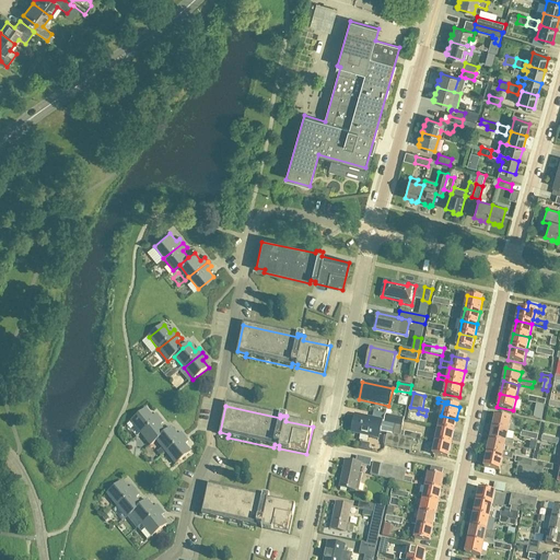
[(140,434),(160,419),(156,413),(152,417),(147,409),(131,422),(140,434)]
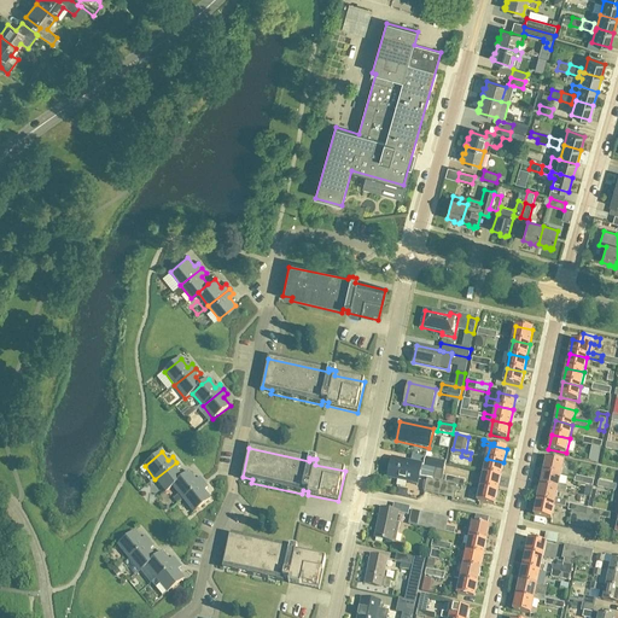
[(427,479),(435,481),(442,482),(443,476),(444,471),(445,462),(425,459),(413,455),(412,462),(392,459),(388,478),(418,484),(421,465),(424,466),(424,467),(430,468),(427,479)]
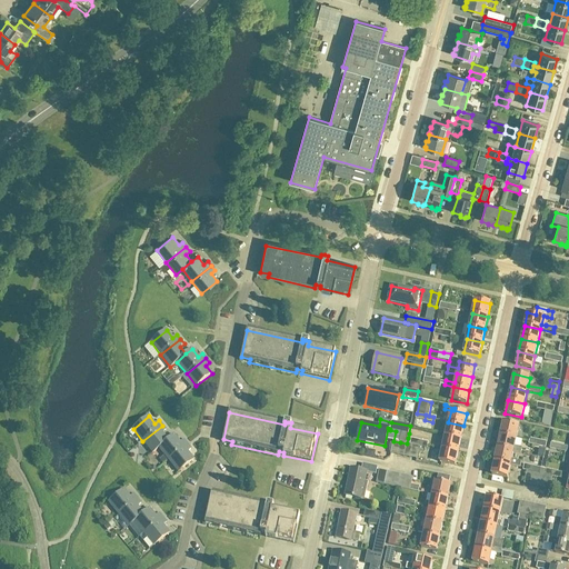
[(446,436),(461,439),(463,426),(448,422),(446,436)]
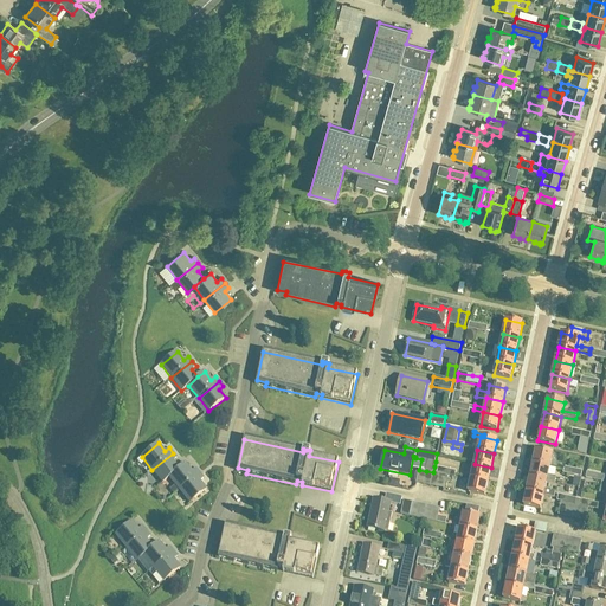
[(533,464),(549,468),(550,468),(553,453),(536,450),(533,464)]
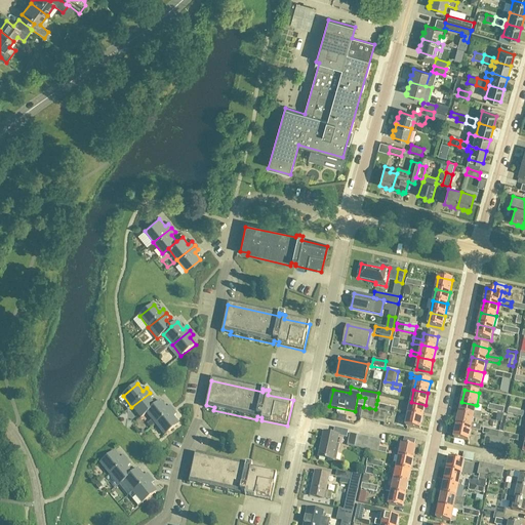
[(154,397),(150,393),(131,407),(140,417),(147,413),(155,406),(150,399),(154,397)]
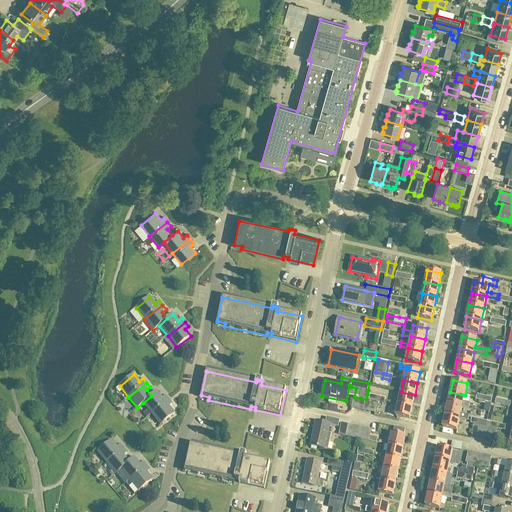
[(143,403),(151,414),(169,400),(165,396),(162,398),(157,391),(151,396),(143,403)]
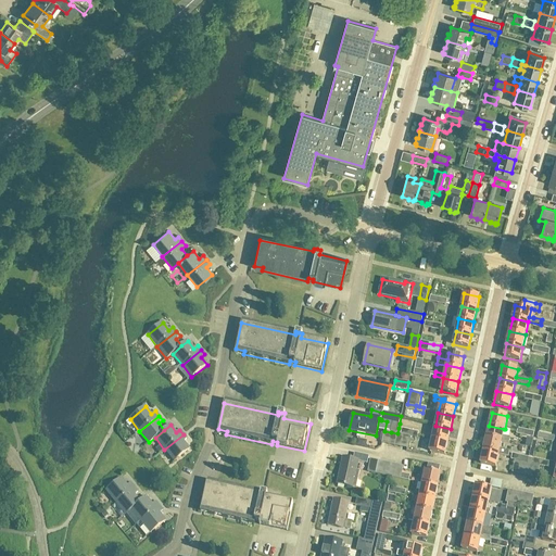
[(451,429),(436,426),(432,439),(447,442),(451,429)]
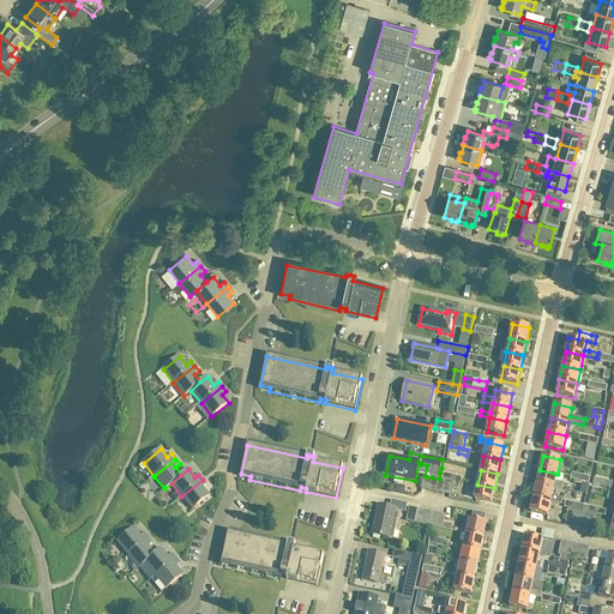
[(563,483),(555,482),(558,474),(557,474),(540,470),(536,485),(554,488),(563,489),(564,486),(563,483)]
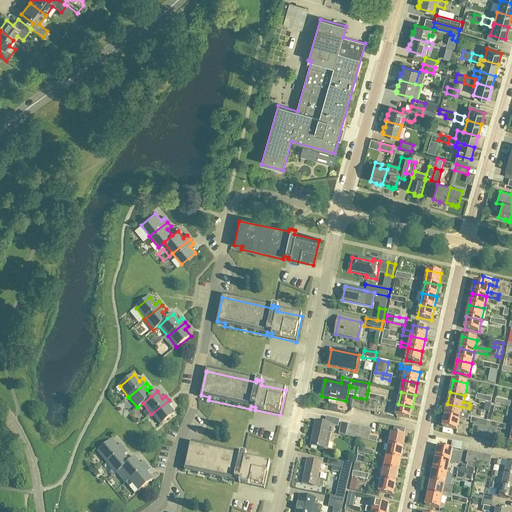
[(486,397),(484,396),(483,402),(491,403),(492,398),(493,394),(487,393),(486,397)]
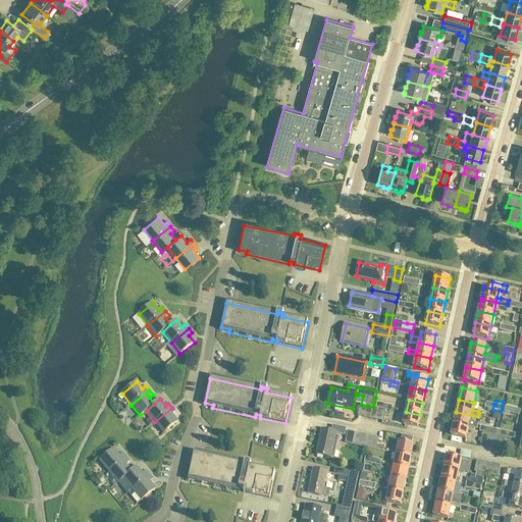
[(358,416),(364,418),(367,406),(361,405),(358,416)]
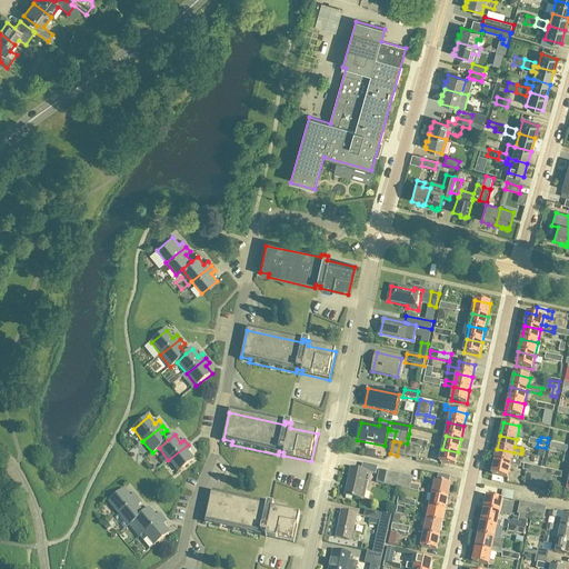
[(428,442),(420,441),(419,447),(427,448),(427,449),(437,451),(437,448),(428,446),(428,442)]
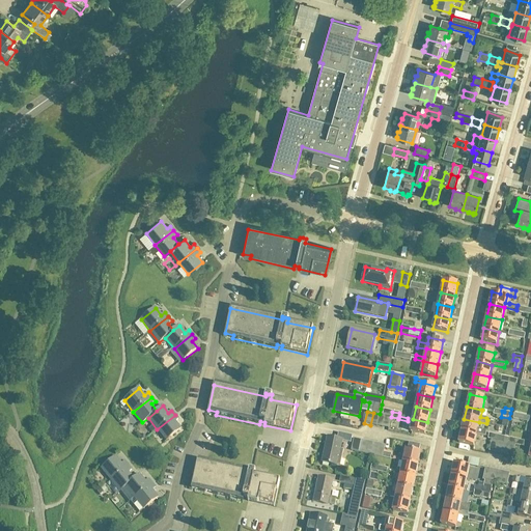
[(380,414),(373,413),(370,425),(376,426),(380,414)]
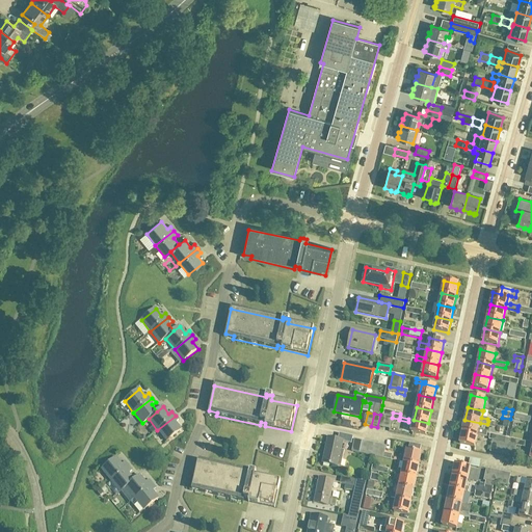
[(386,417),(380,415),(377,427),(383,428),(386,417)]
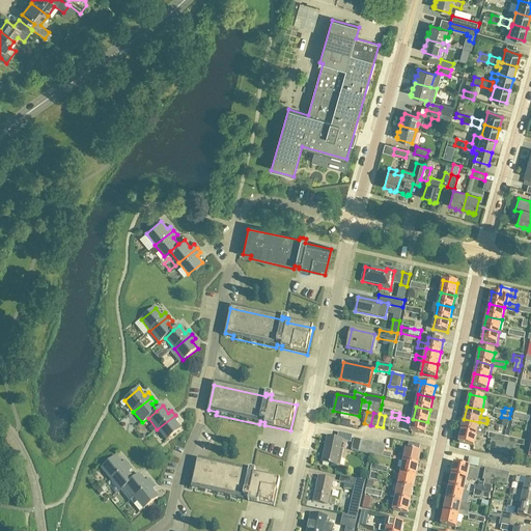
[(178,419),(176,416),(175,415),(157,429),(166,441),(180,428),(175,422),(178,419)]
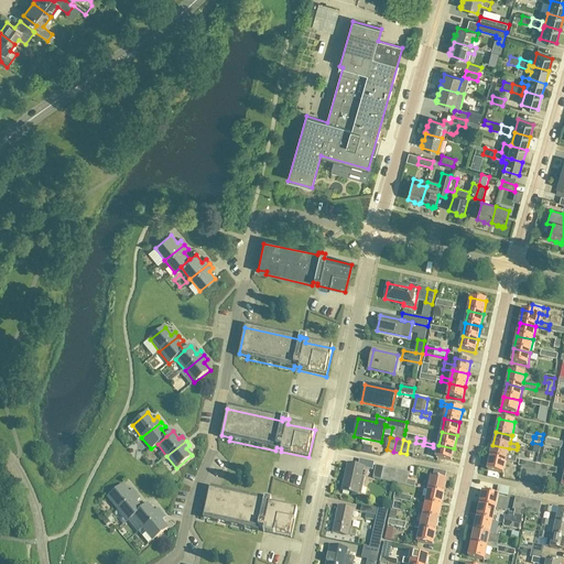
[(415,443),(409,442),(407,454),(413,455),(415,443)]
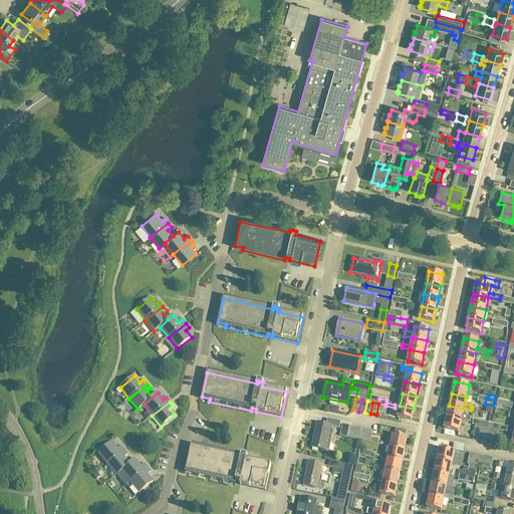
[(400,406),(398,418),(412,421),(414,409),(400,406)]
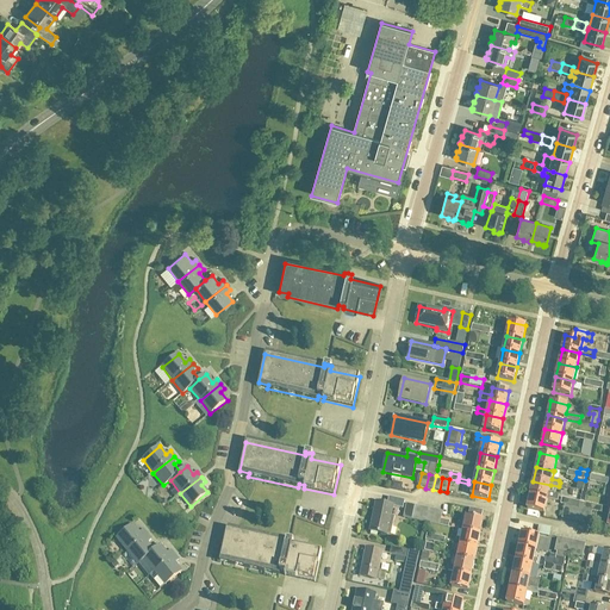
[(530,495),(553,499),(558,500),(560,496),(549,493),(551,485),(533,481),(530,495)]
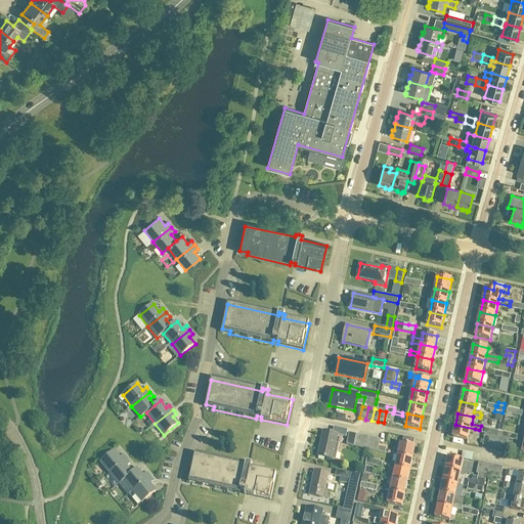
[(468,441),(470,429),(479,431),(479,430),(475,429),(455,425),(452,437),(468,441)]
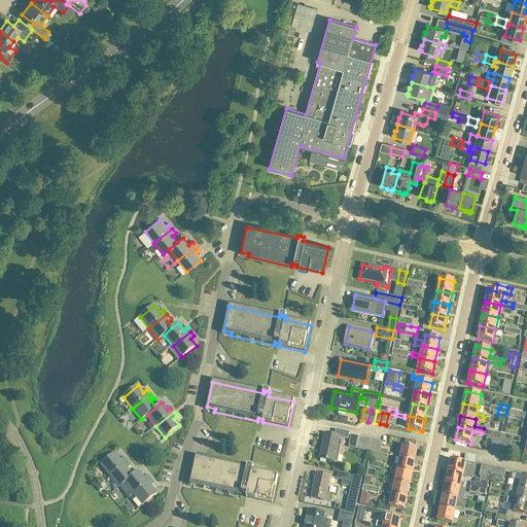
[(338,446),(340,438),(348,440),(349,432),(336,429),(335,435),(324,433),(319,459),(335,463),(335,461),(338,462),(341,447),(338,446)]
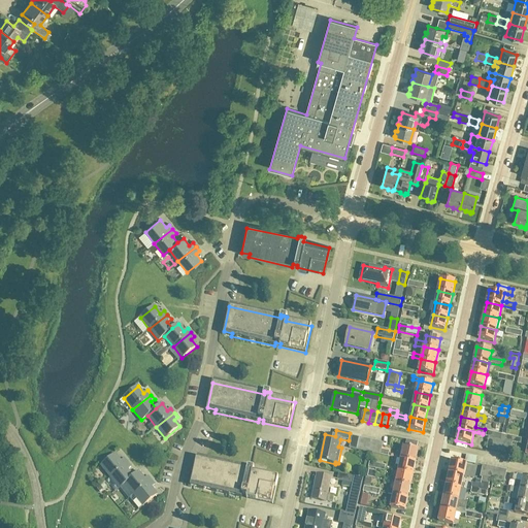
[(356,450),(359,437),(352,436),(349,449),(356,450)]
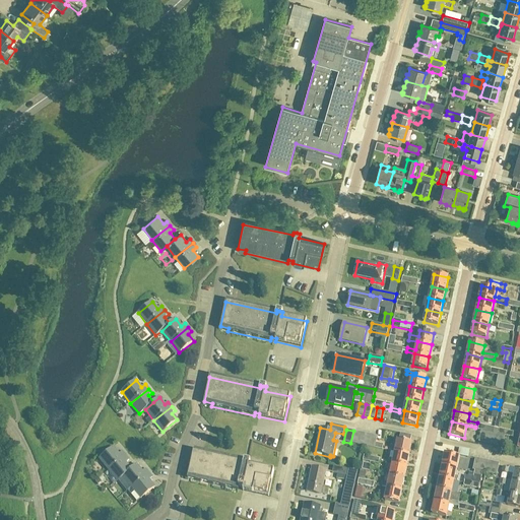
[(359,433),(353,431),(350,443),(356,444),(359,433)]
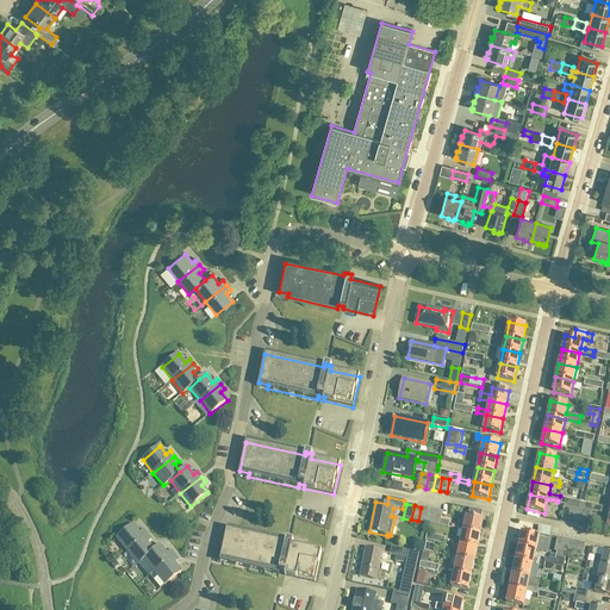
[(561,518),(568,521),(572,506),(570,506),(565,505),(561,518)]
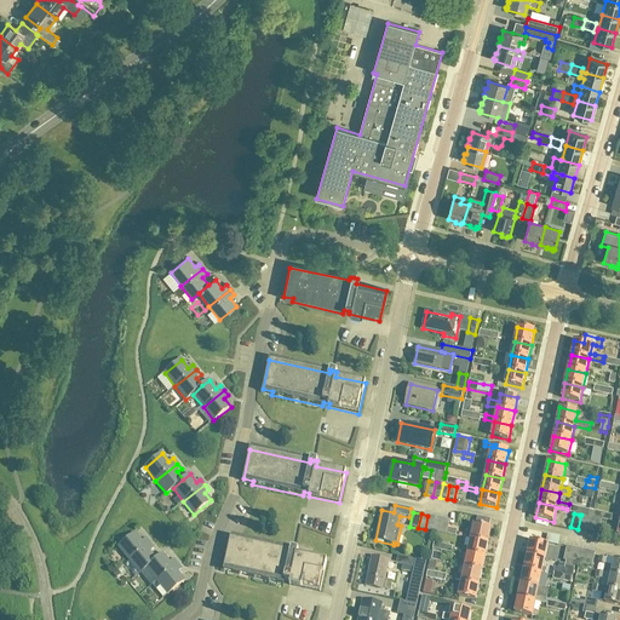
[(578,529),(585,530),(589,517),(581,515),(578,529)]
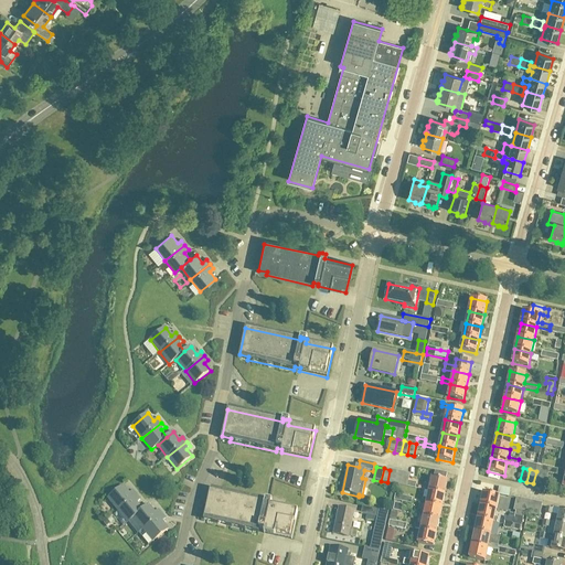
[(396,471),(390,470),(387,482),(394,484),(396,471)]
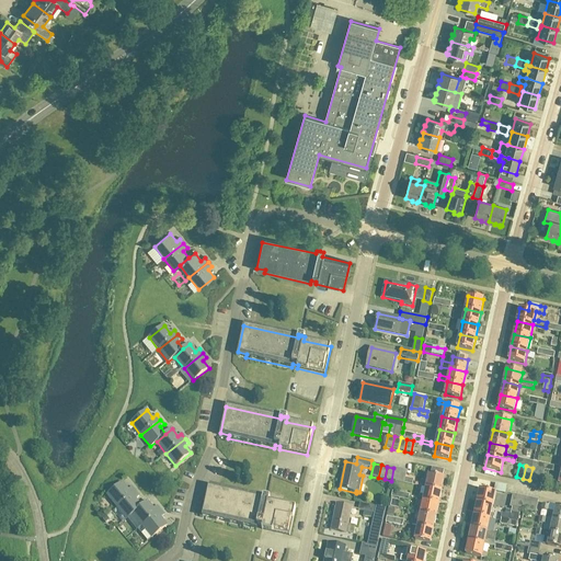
[(391,481),(398,482),(400,469),(393,468),(391,481)]
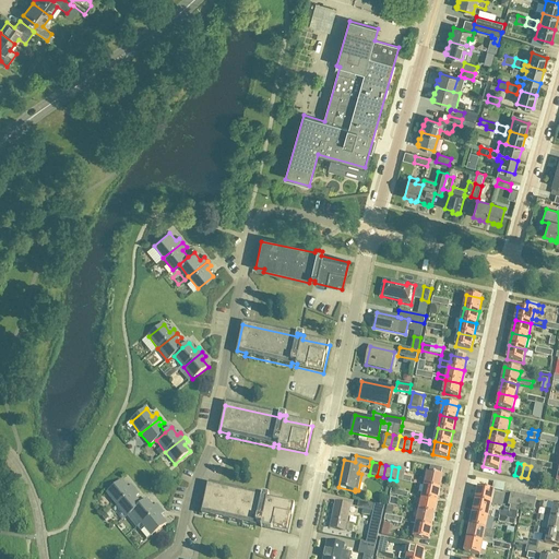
[(527,478),(534,479),(536,467),(533,466),(531,466),(527,478)]
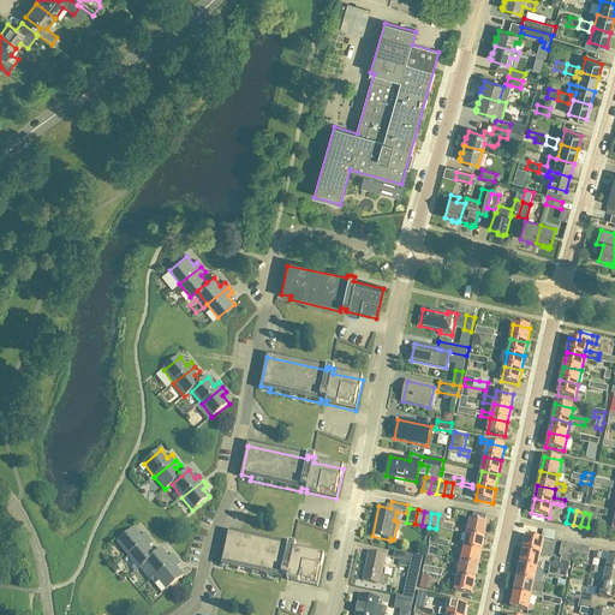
[(443,530),(445,524),(446,517),(439,514),(436,529),(443,530)]
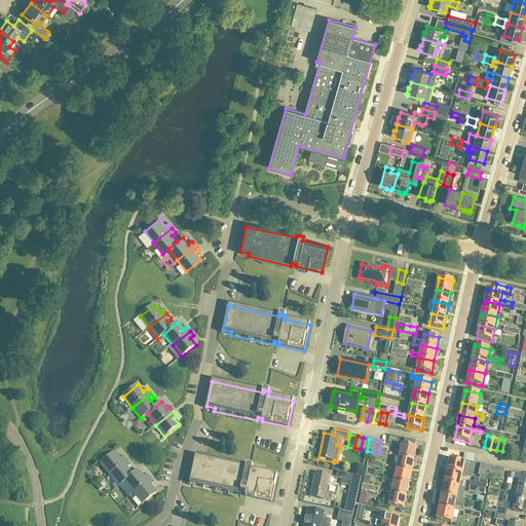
[(511,441),(504,440),(502,451),(509,453),(511,441)]
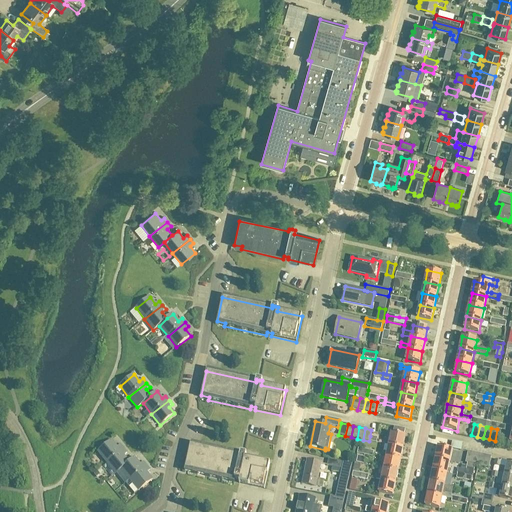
[(389,445),(403,448),(406,436),(392,433),(389,445)]
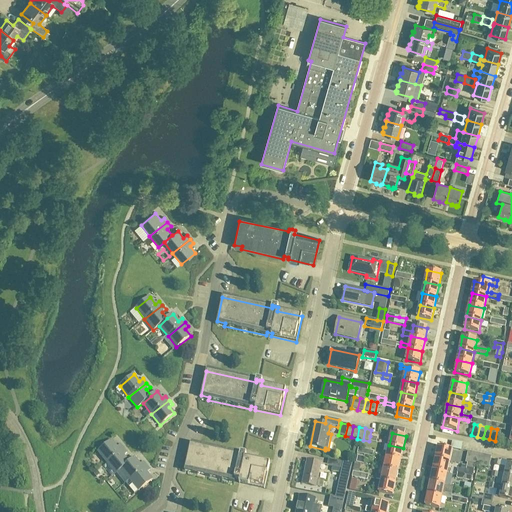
[(112,440),(97,452),(106,463),(124,449),(121,445),(117,447),(112,440)]
